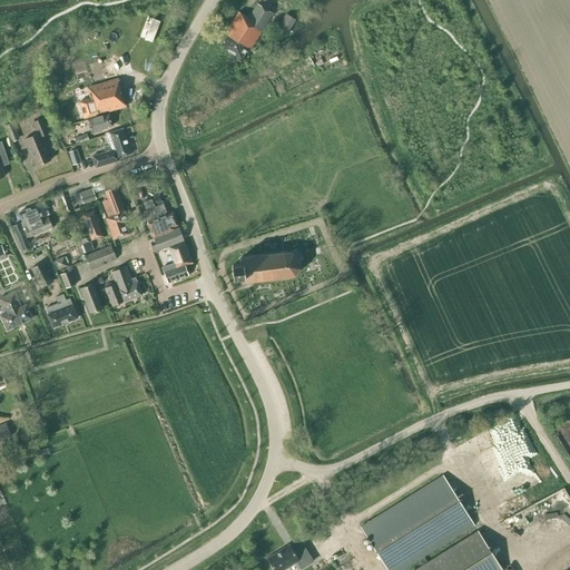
[(227,36),(220,47),(242,59),(246,51),(249,52),(273,13),(257,3),(248,18),(238,12),(225,35),(227,36)]
